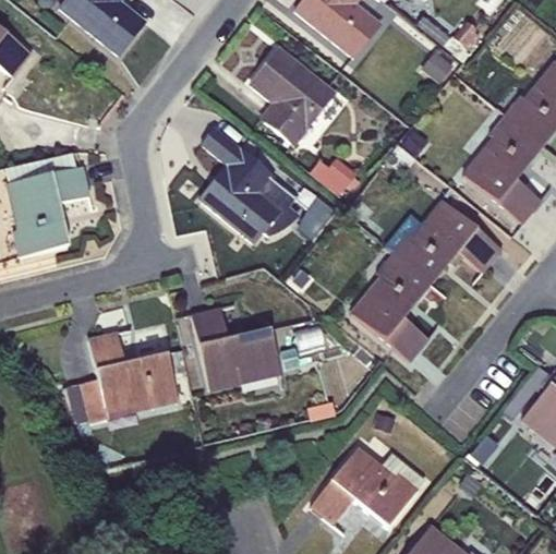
[(63,0),(59,5),(119,53),(145,21),(120,0),(63,0)]
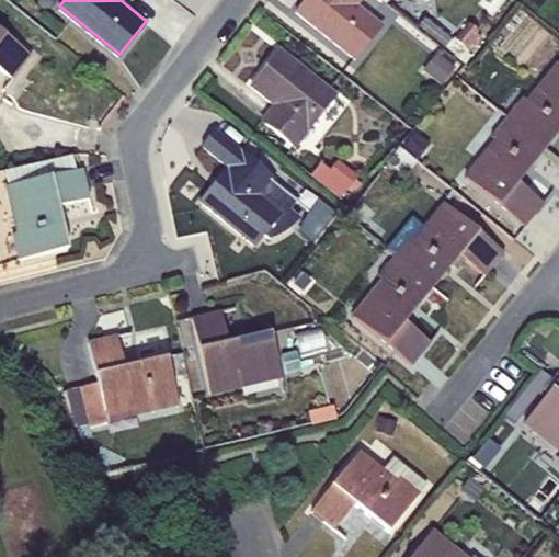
[(304,0),(296,10),(356,58),(385,23),(358,2),(361,0),(304,0)]
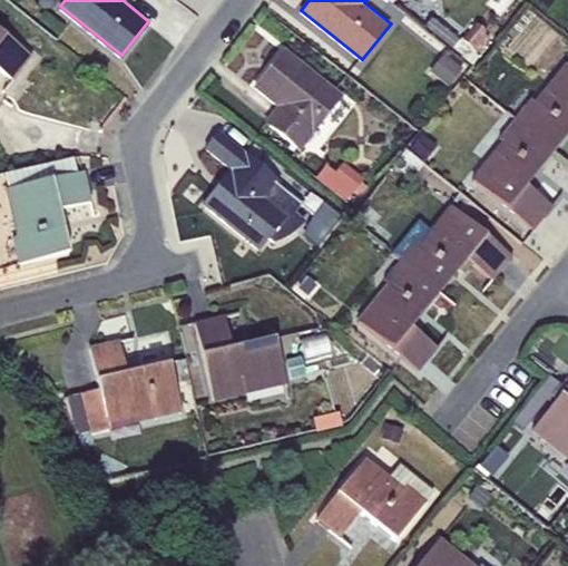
[(433,13),(424,23),(473,61),(480,54),(470,46),(479,50),(490,36),(487,32),(489,30),(478,20),(463,37),(433,13)]
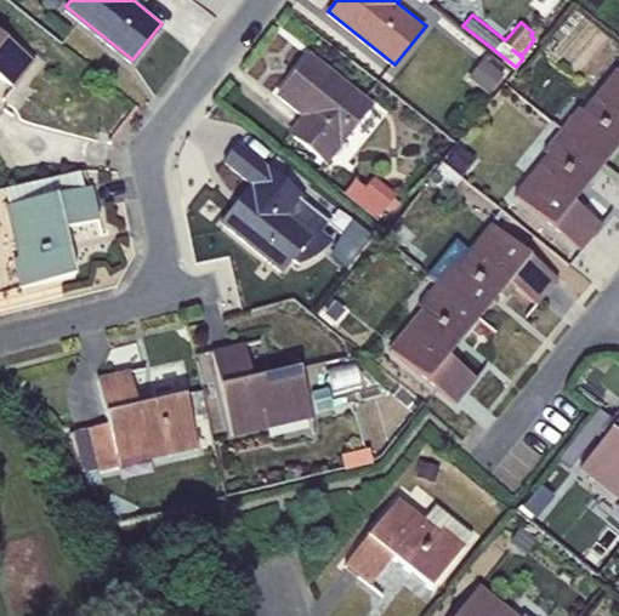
[(0,73),(15,85),(35,58),(0,29),(0,73)]
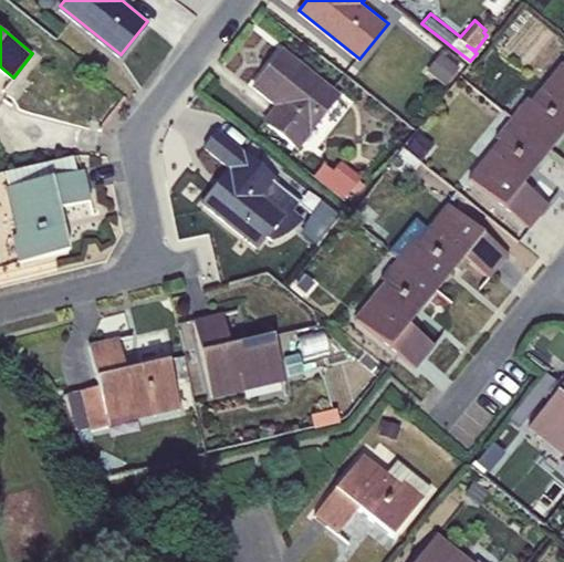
[(283,48),(254,84),(280,105),(267,122),(300,147),(342,94),(283,48)]
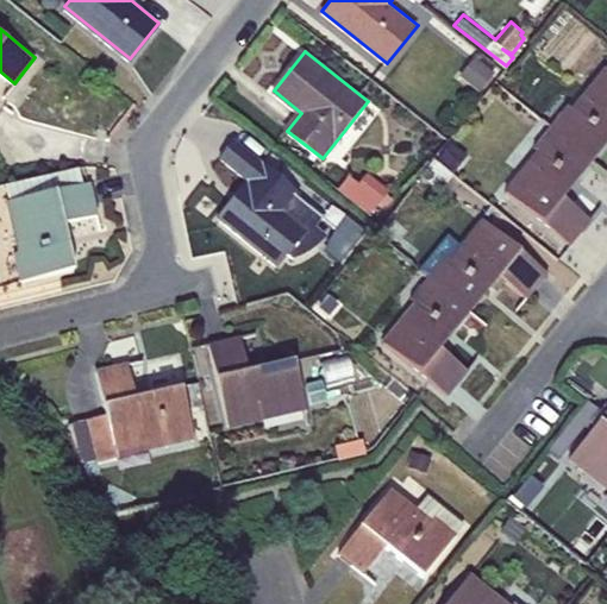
[(476,55),(460,74),(480,89),(495,70),(476,55)]
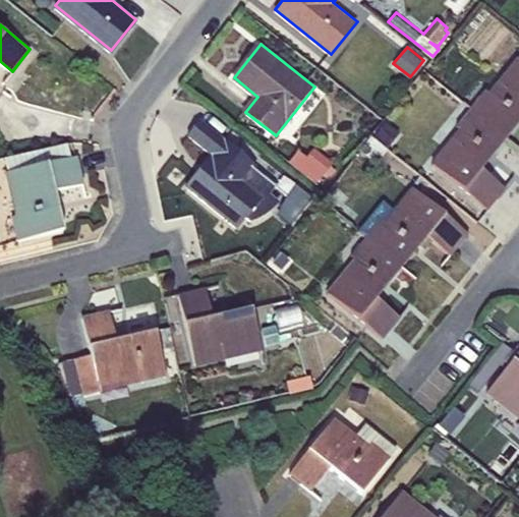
[(485,89),(471,107),(507,136),(518,122),(518,57),(488,91),(485,89)]
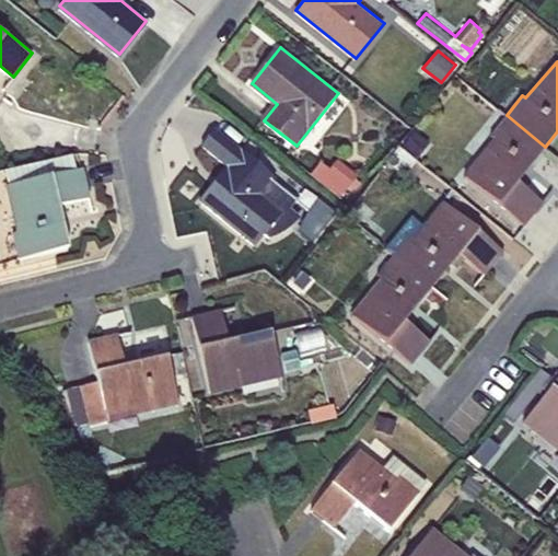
[(545,147),(507,115),(490,134),(493,136),(463,173),(524,223),(544,200),(519,180),(545,147)]
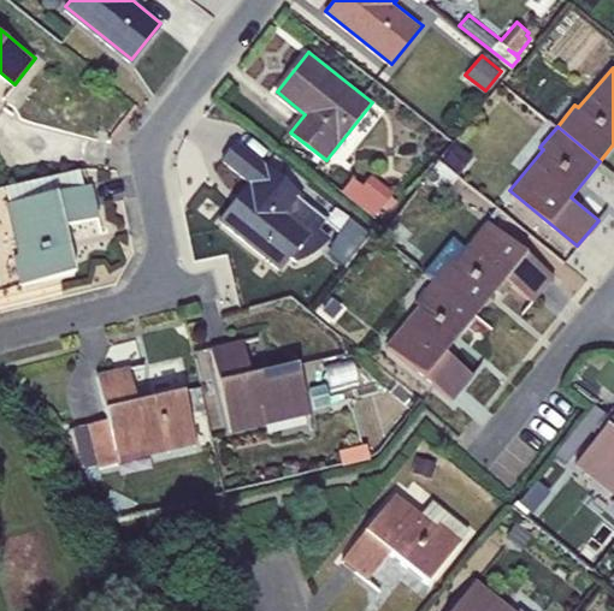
[(252,179),(220,218),(281,267),(290,255),(296,260),(303,257),(313,253),(319,248),(331,236),(320,226),(328,218),(302,197),(305,195),(236,140),(223,158),(252,179)]
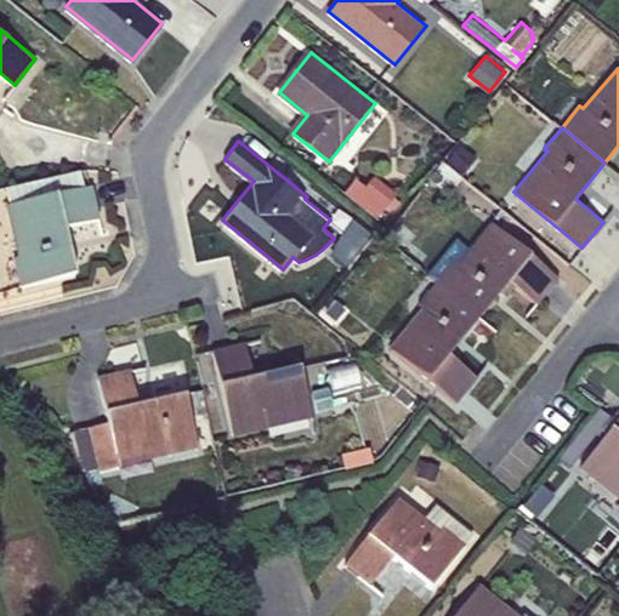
[(460,143),(448,159),(464,172),(477,155),(460,143)]
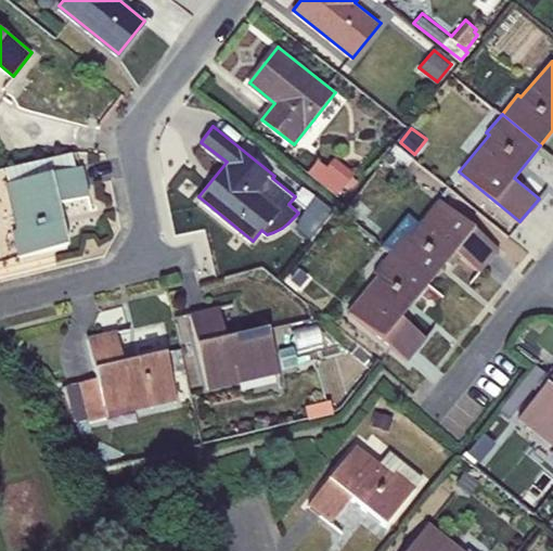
[(398,143),(385,159),(394,166),(395,180),(412,178),(411,165),(408,165),(413,158),(398,143)]
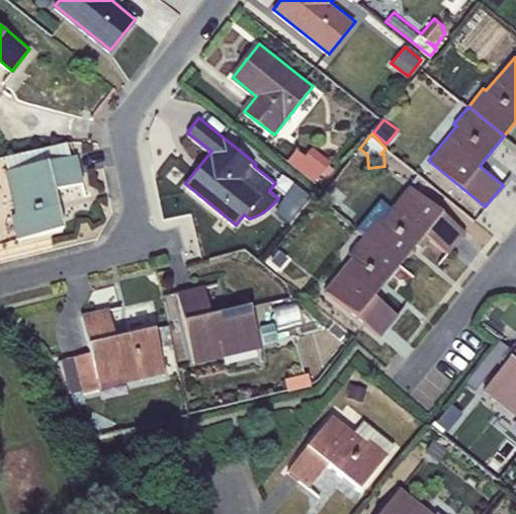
[(7,170),(71,155),(68,141),(4,156),(7,170)]
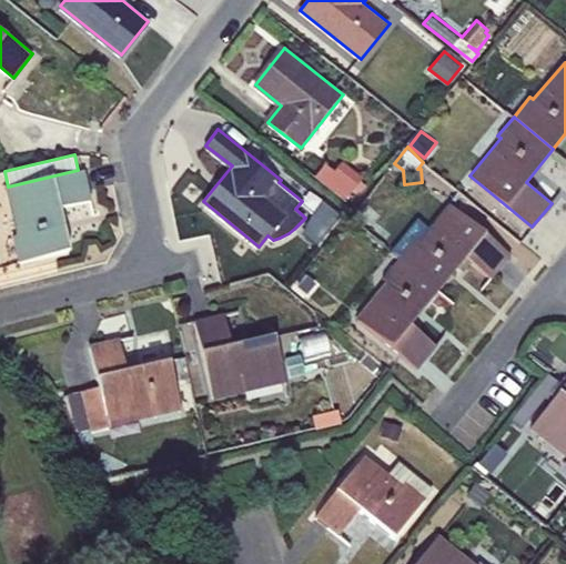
[(325,161),(314,174),(345,199),(353,189),(359,192),(366,182),(361,179),(364,175),(343,158),(334,169),(325,161)]
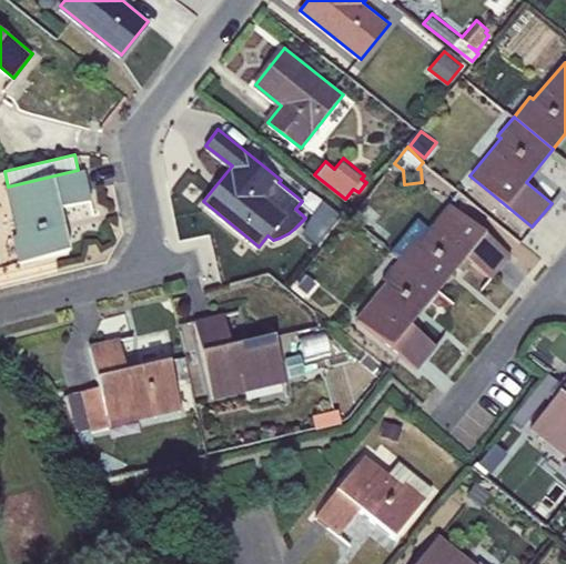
[(78,170),(8,187),(6,188),(18,234),(13,235),(19,261),(69,249),(59,207),(91,199),(83,169),(78,170)]
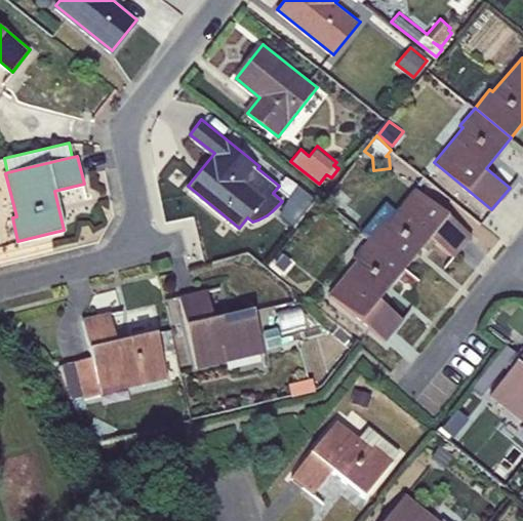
[(286,199),(280,213),(293,224),(315,196),(299,184),(286,199)]
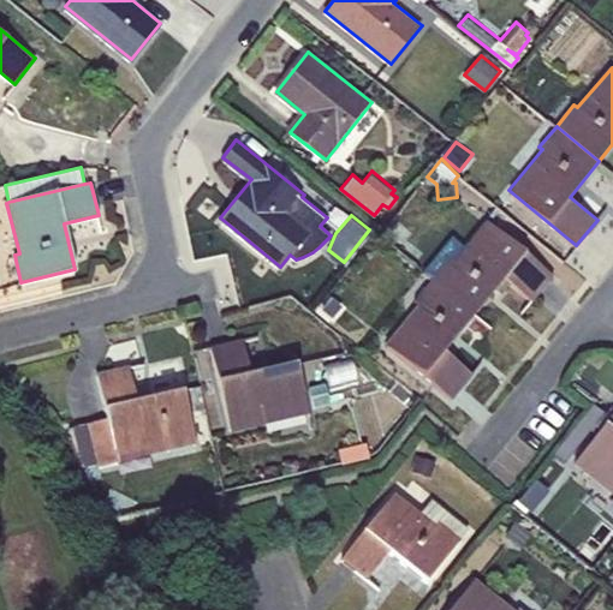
[(433,279),(475,314),(505,277),(533,299),(553,274),(486,219),(464,245),(452,235),(423,271),(433,279)]
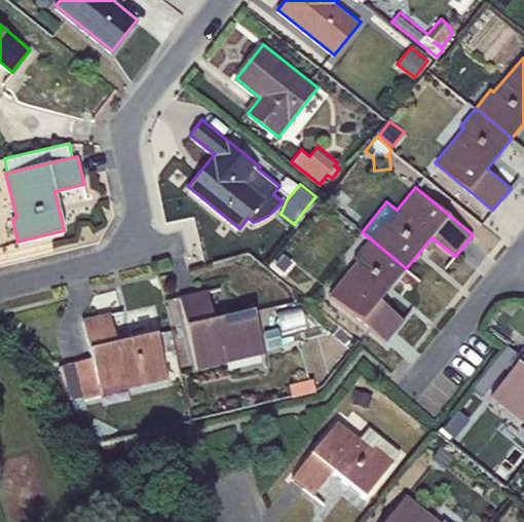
[(406,268),(370,238),(331,296),(386,341),(404,319),(380,300),(406,268)]
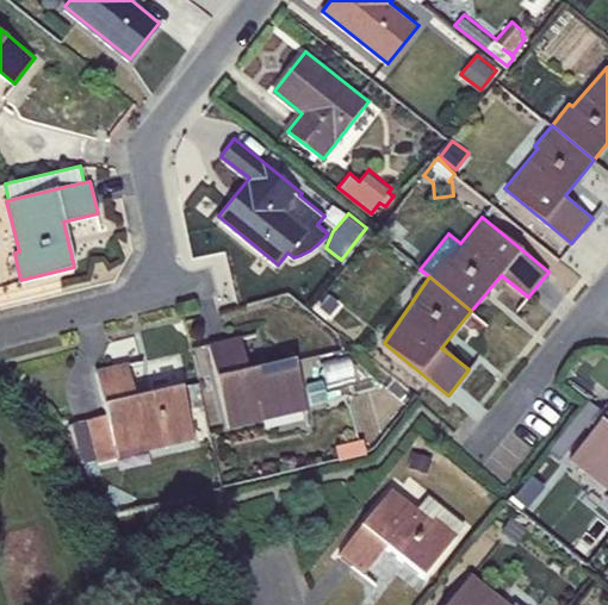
[(241,335),(209,343),(229,424),(306,405),(296,357),(249,369),(241,335)]
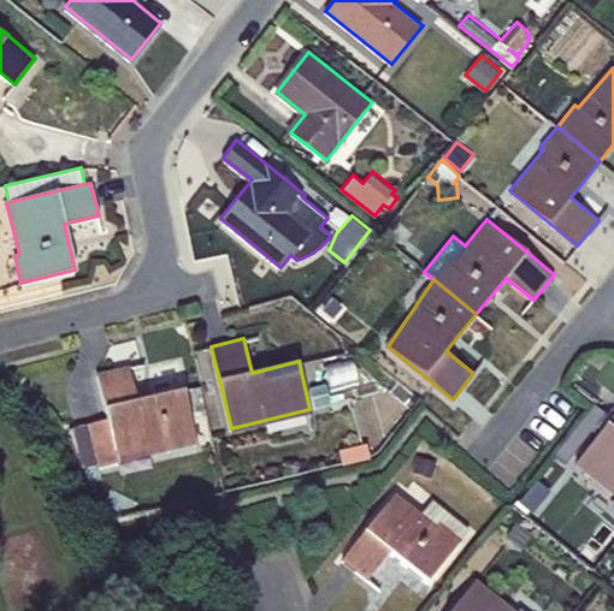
[(355,357),(325,363),(331,385),(360,378),(355,357)]
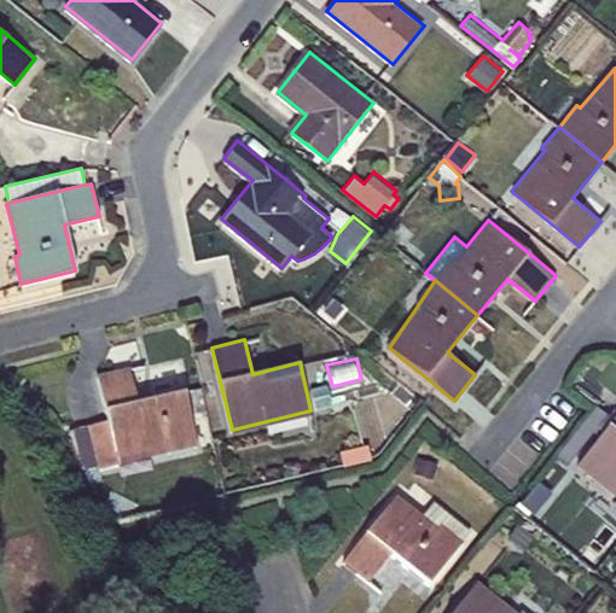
[(109,420),(76,427),(86,470),(98,466),(98,468),(118,463),(117,457),(197,438),(185,390),(138,401),(131,367),(98,374),(109,420)]
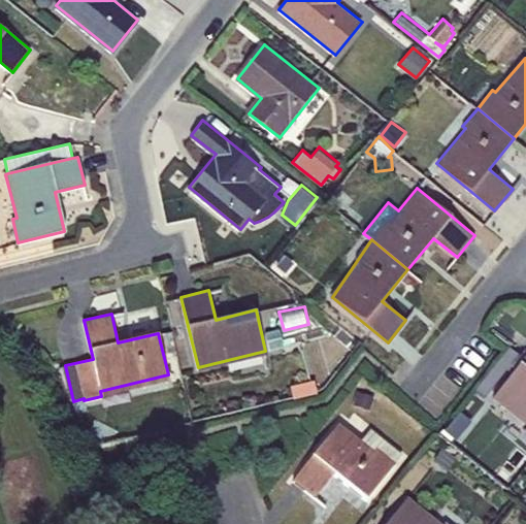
[(281,326),(264,330),(269,350),(286,345),(281,326)]
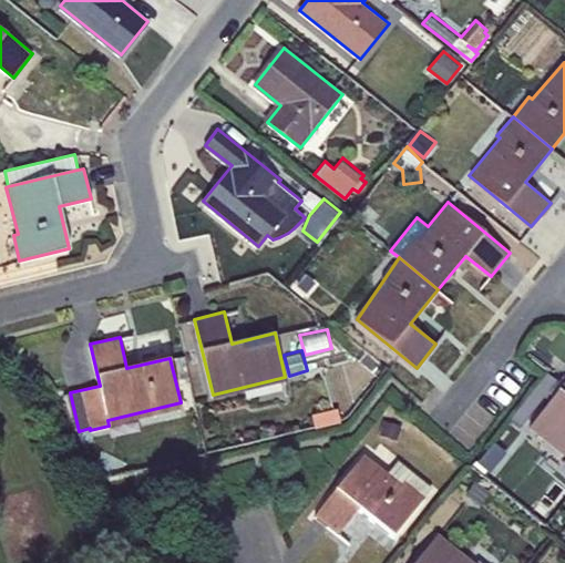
[(545,379),(534,392),(542,399),(554,386),(545,379)]
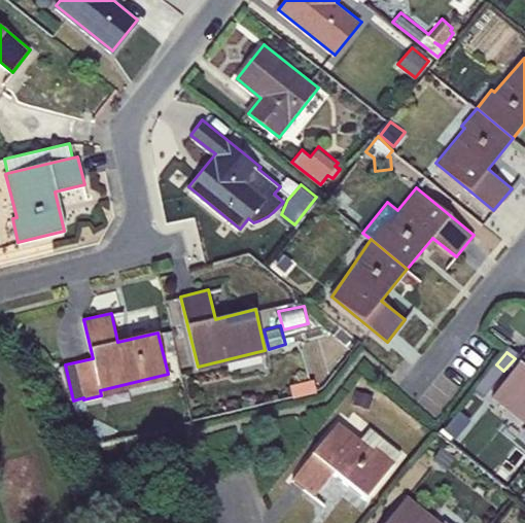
[(524,354),(492,395),(524,422),(524,427),(524,354)]
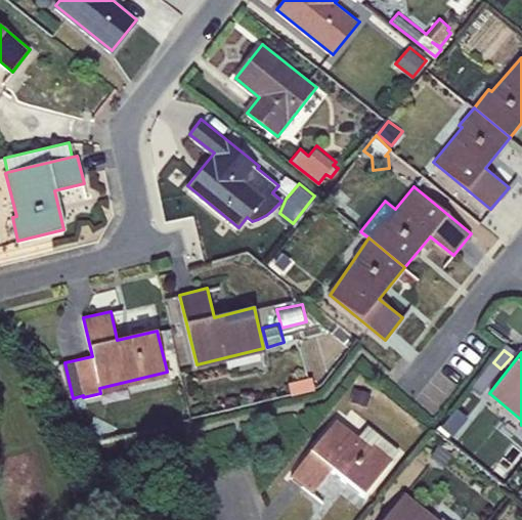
[(493,362),(473,386),(481,393),(501,369),(493,362)]
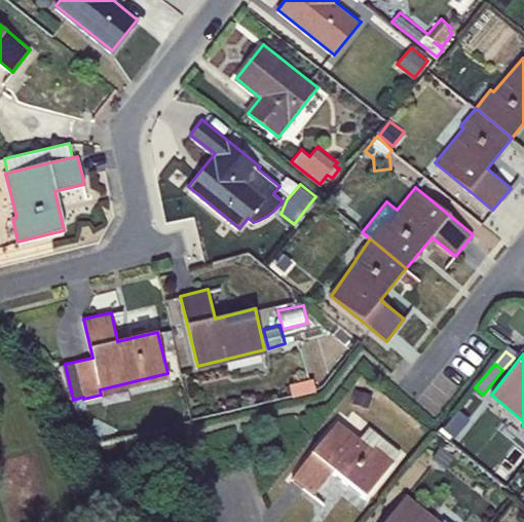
[(313,378),(290,382),(292,394),(315,388),(313,378)]
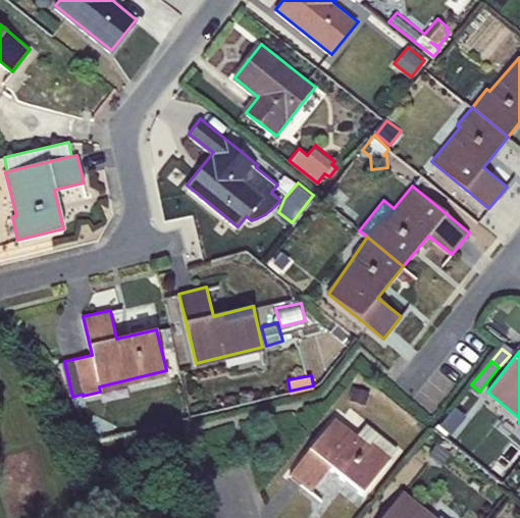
[(451,411),(440,426),(453,435),(463,420),(451,411)]
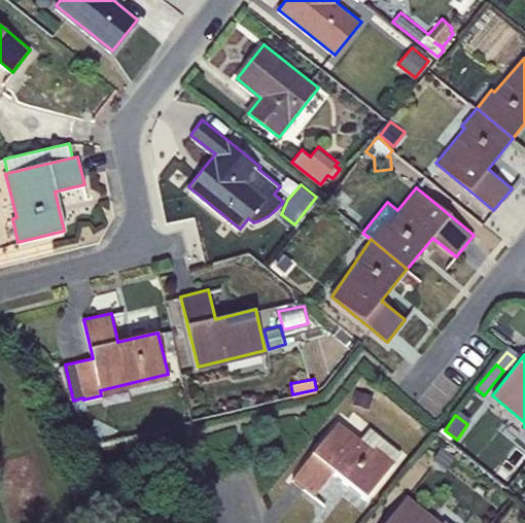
[(337,422),(292,478),(315,495),(334,472),(365,497),(401,451),(371,426),(359,440),(337,422)]
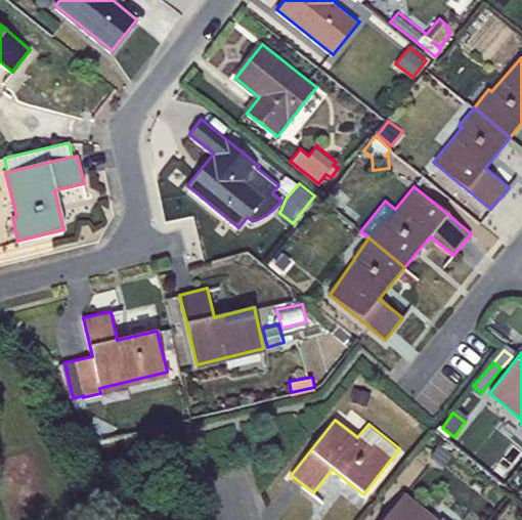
[(440,442),(431,455),(445,466),(454,453),(440,442)]
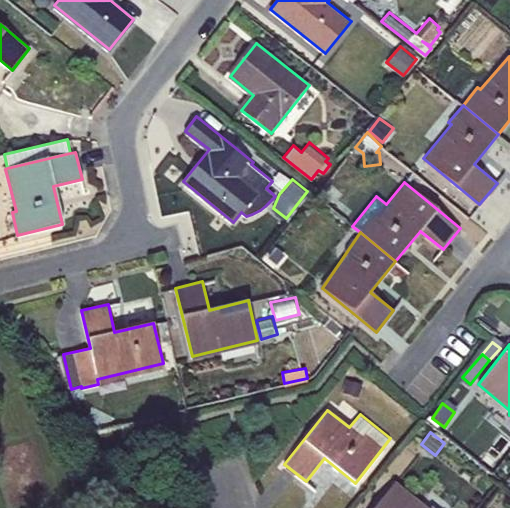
[(395,480),(373,507),(437,507),(432,504),(429,507),(395,480)]
